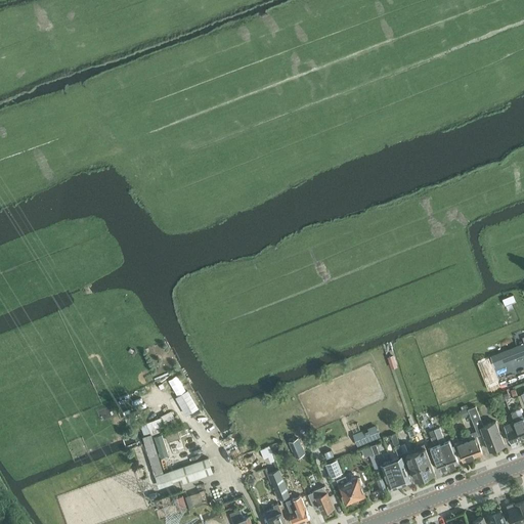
[(491,356),(494,364),(523,353),(523,342),(519,344),(519,345),(491,356)]
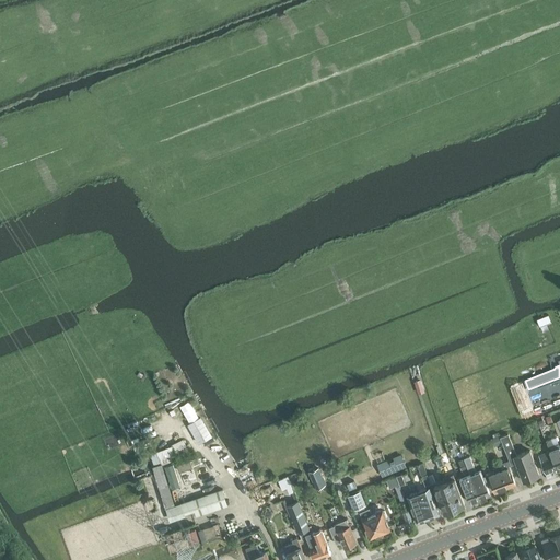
[(420,380),(413,383),(418,394),(424,391),(420,380)]
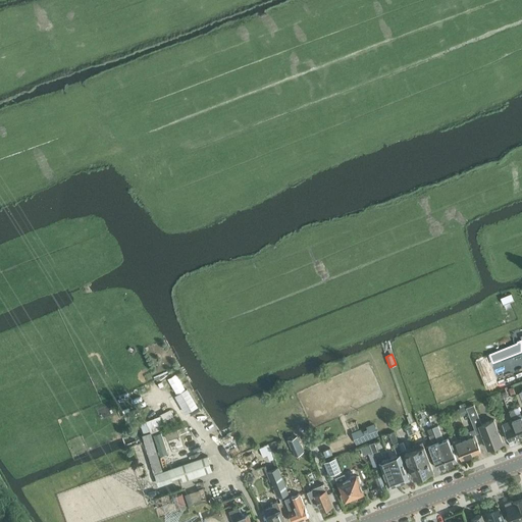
[(187,413),(199,406),(188,388),(176,396),(187,413)]
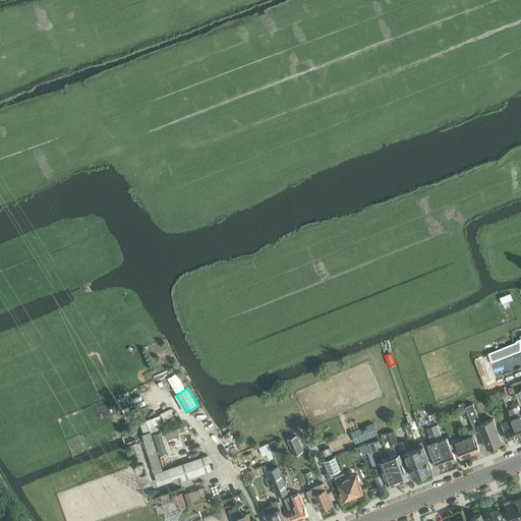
[(464,404),(458,407),(461,414),(467,412),(464,404)]
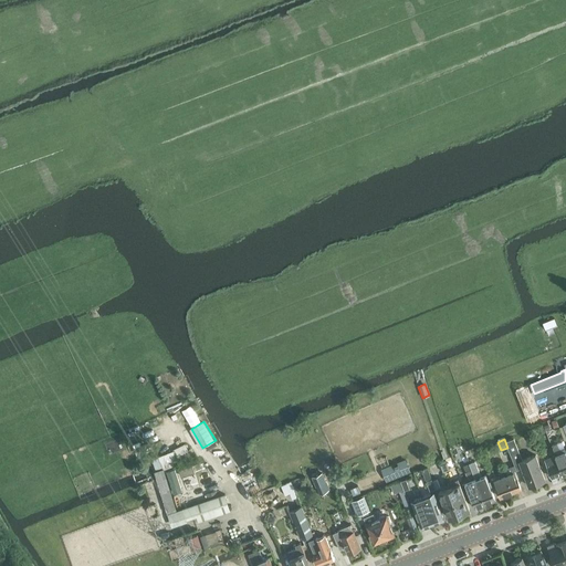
[(506,442),(515,465),(517,470),(523,468),(531,486),(546,481),(536,456),(524,460),(520,450),(515,439),(506,442)]
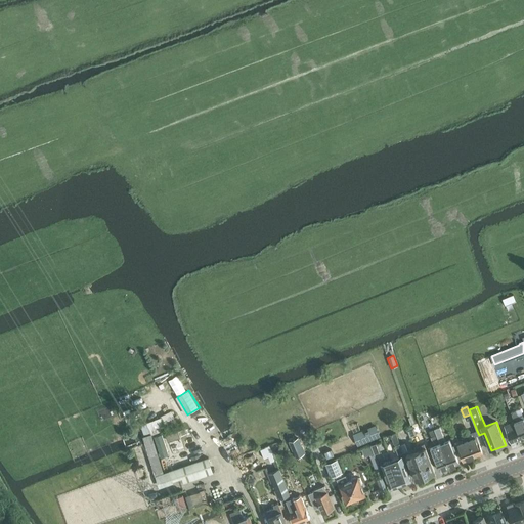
[(519,417),(516,410),(512,412),(516,422),(516,423),(515,423),(521,438),(523,437),(523,417),(523,416),(519,417)]
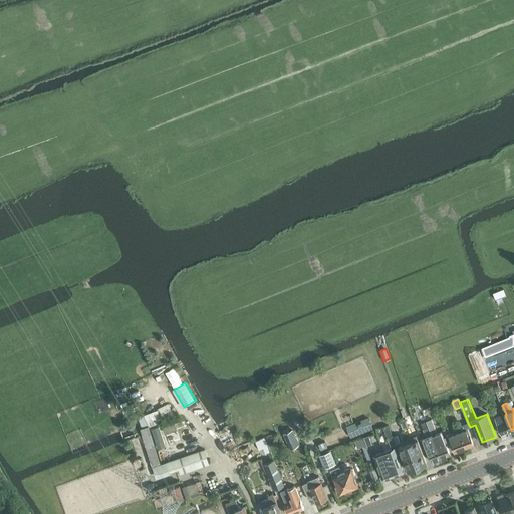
[(506,415),(506,414),(496,418),(502,434),(511,430),(505,415),(506,415)]
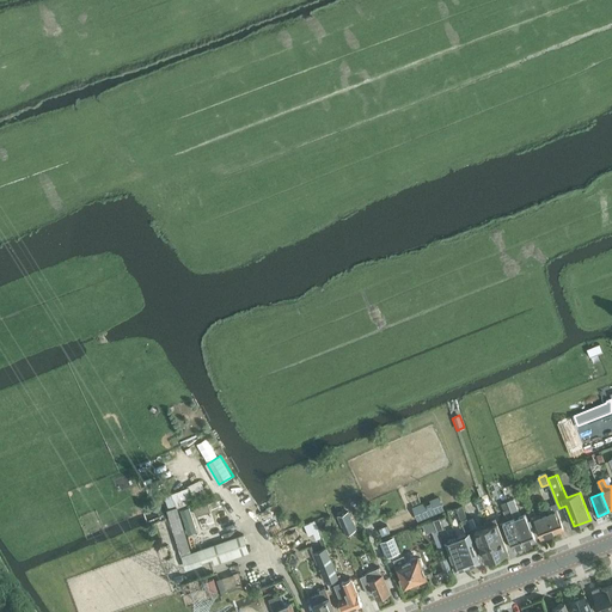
[(171,494),(164,496),(169,509),(176,506),(171,494)]
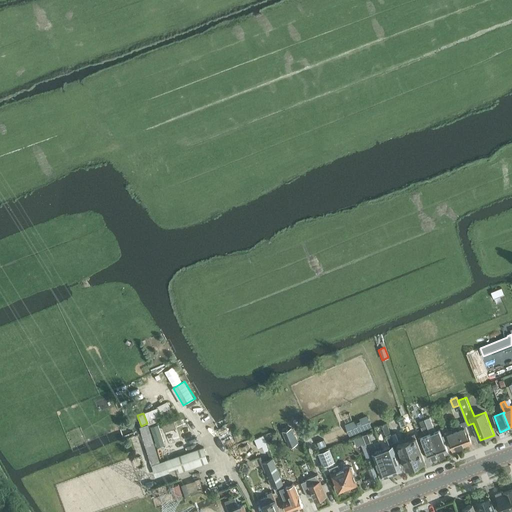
[(367,415),(345,424),(349,436),(372,427),(367,415)]
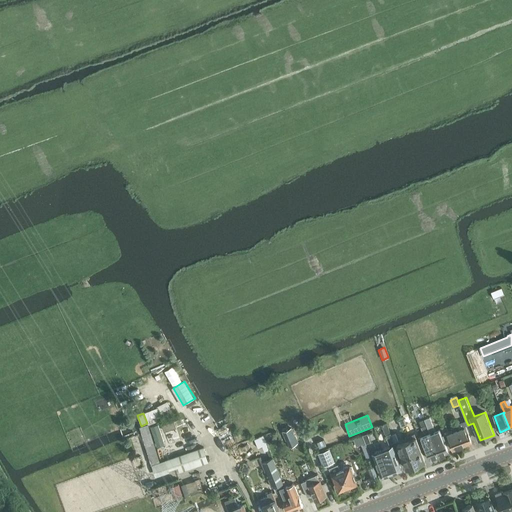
[(430,416),(425,418),(425,419),(427,425),(431,433),(433,439),(440,456),(449,452),(440,429),(436,431),(430,416)]
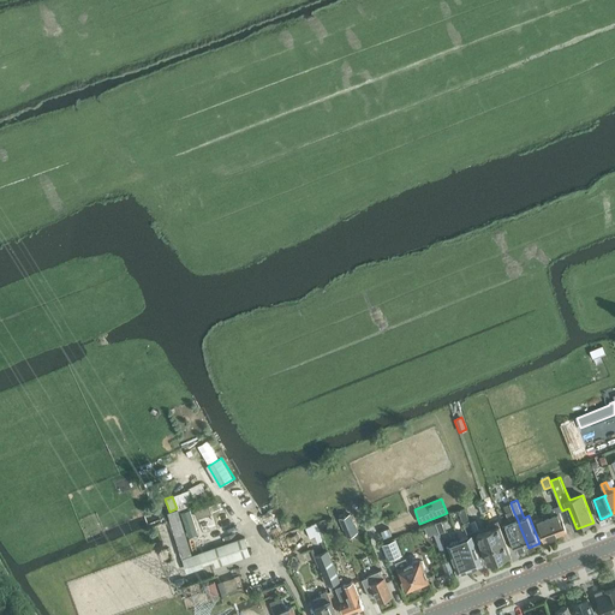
[(517,519),(513,511),(511,503),(505,506),(511,521),(517,519)]
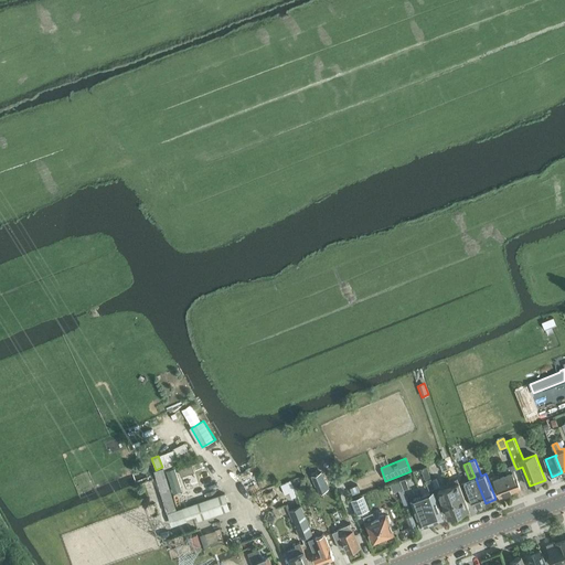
[(179,468),(182,476),(195,471),(192,464),(179,468)]
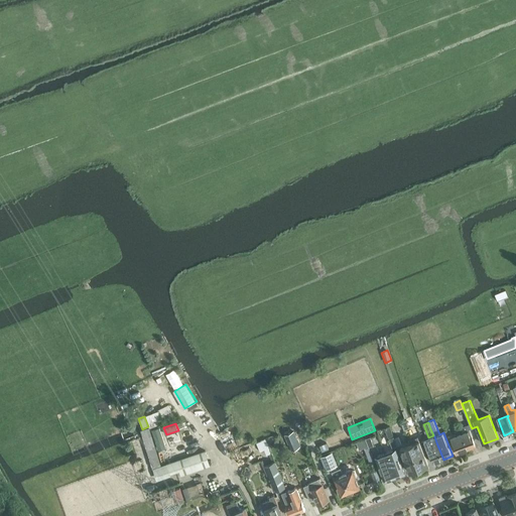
[(161,425),(153,428),(160,448),(168,445),(161,425)]
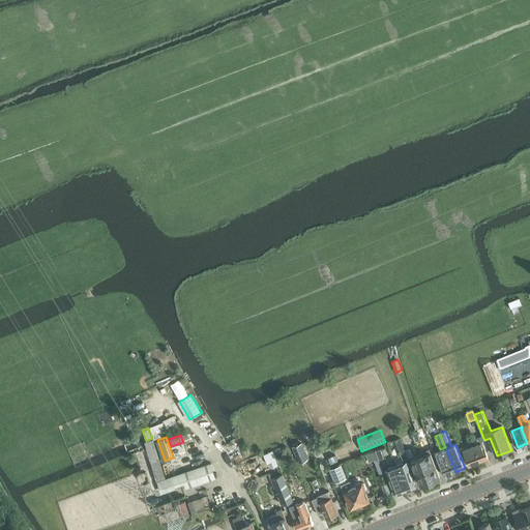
[(474,444),(464,448),(470,466),(489,459),(480,437),(472,440),(474,444)]
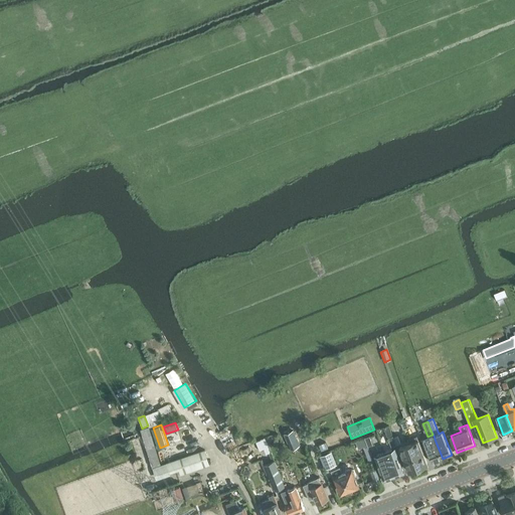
[(389,425),(383,427),(387,439),(392,437),(393,437),(389,425)]
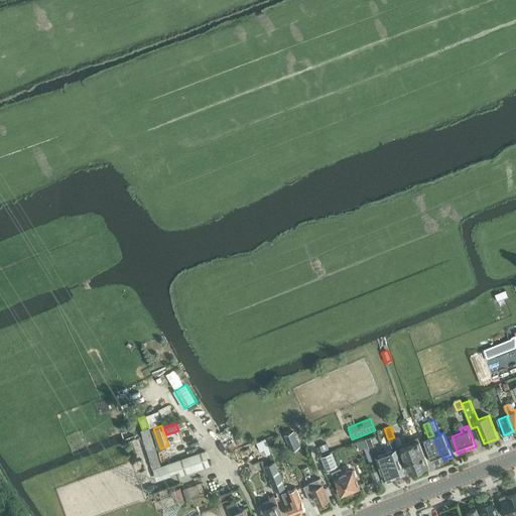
[(293,431),(285,434),(291,449),(300,446),(293,431)]
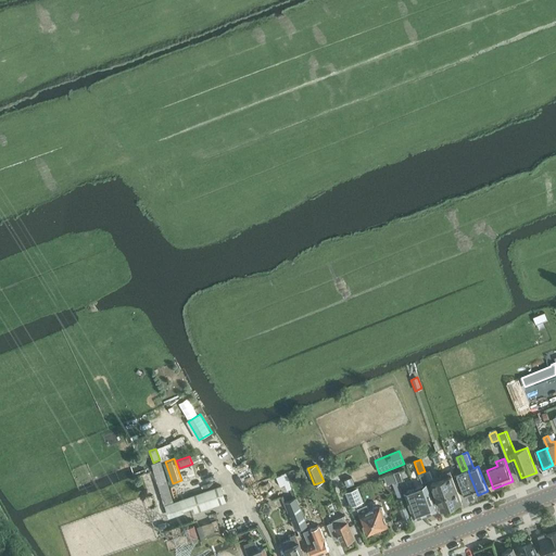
[(451,470),(441,475),(443,479),(453,505),(463,501),(451,470)]
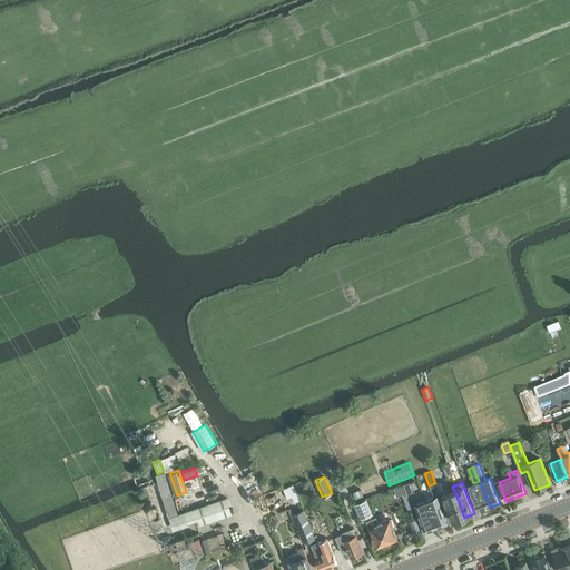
[(480,482),(470,487),(472,493),(479,511),(490,508),(482,489),(480,482)]
